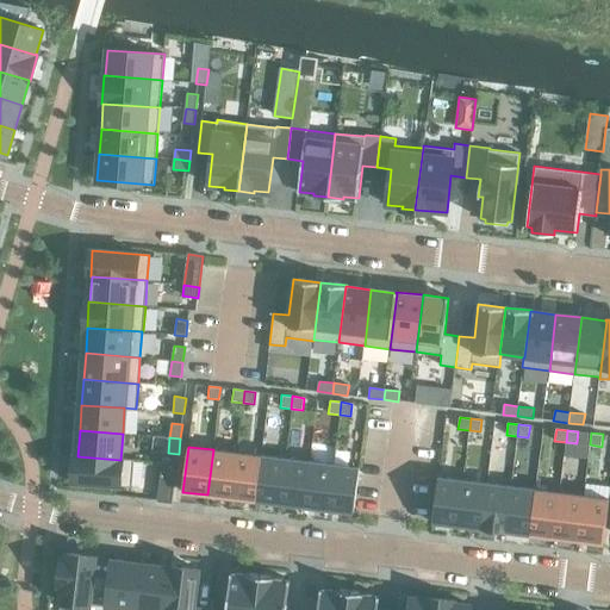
[(207,495),(231,498),(237,453),(213,449),(207,495)]
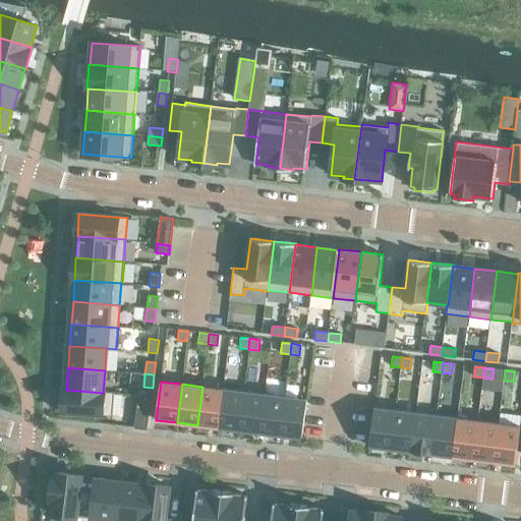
[(197,425),(219,427),(223,389),(203,387),(197,425)]
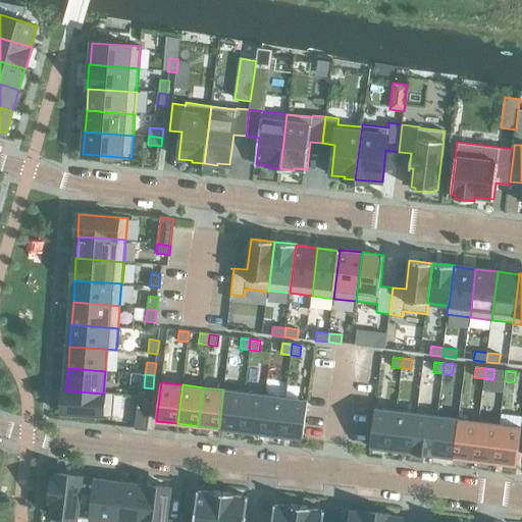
[(223,389),(219,428),(240,431),(244,393),(223,389)]
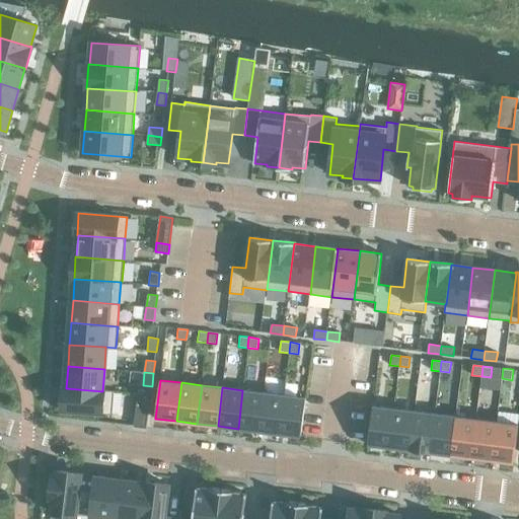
[(102,391),(66,388),(65,388),(63,410),(112,413),(113,391),(102,391)]
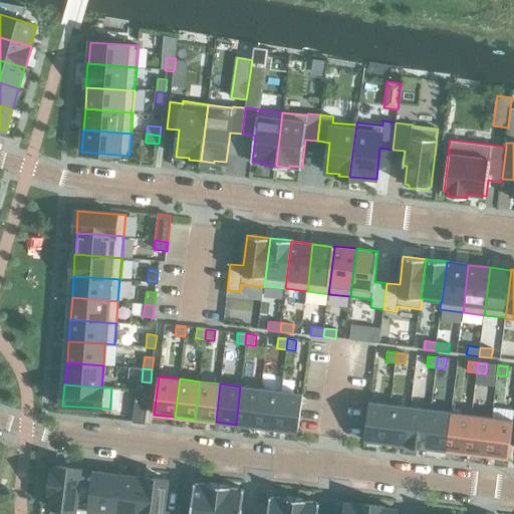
[(236,425),(256,427),(261,389),(240,387),(236,425)]
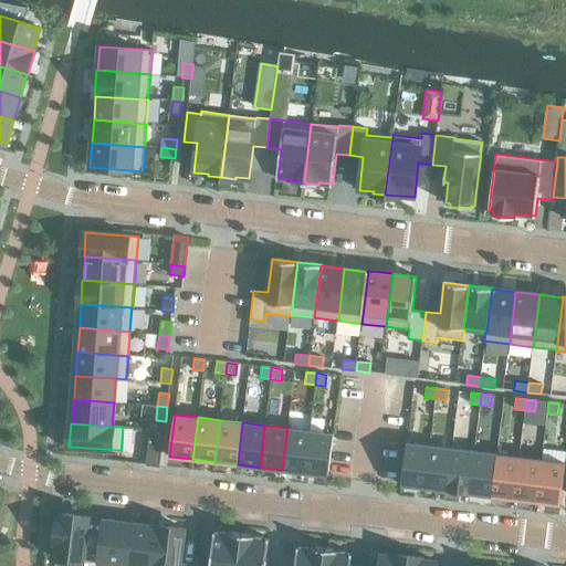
[(310,431),(287,428),(282,470),(304,473),(310,431)]
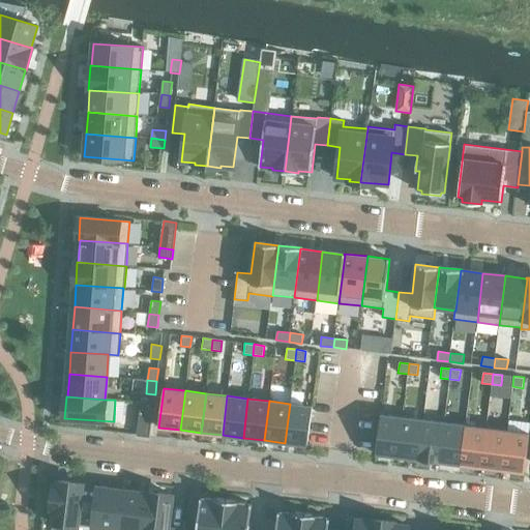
[(290,404),(285,443),(307,446),(312,406),(290,404)]
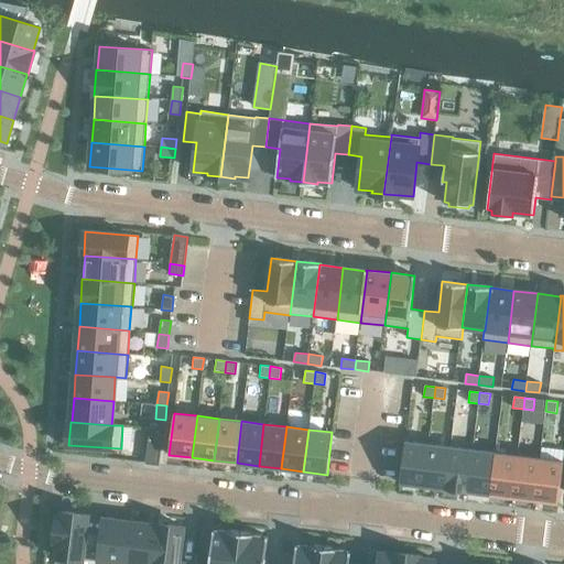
[(160,464),(163,435),(149,434),(145,463),(160,464)]
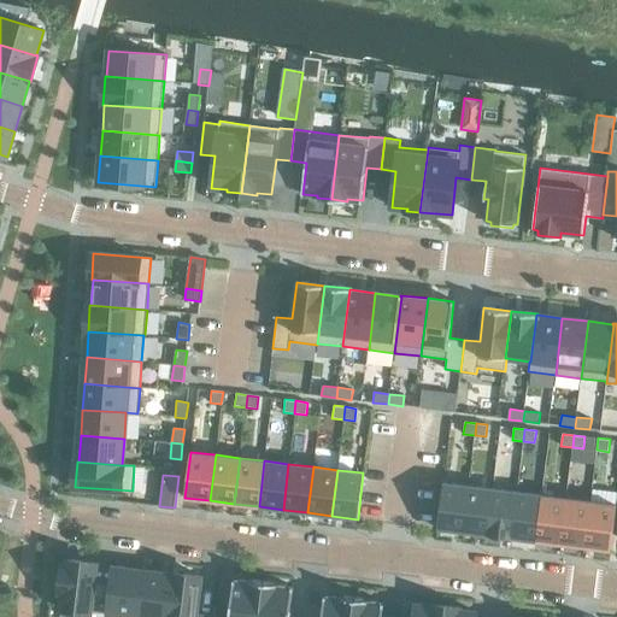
[(438,529),(463,532),(469,486),(442,483),(438,529)]
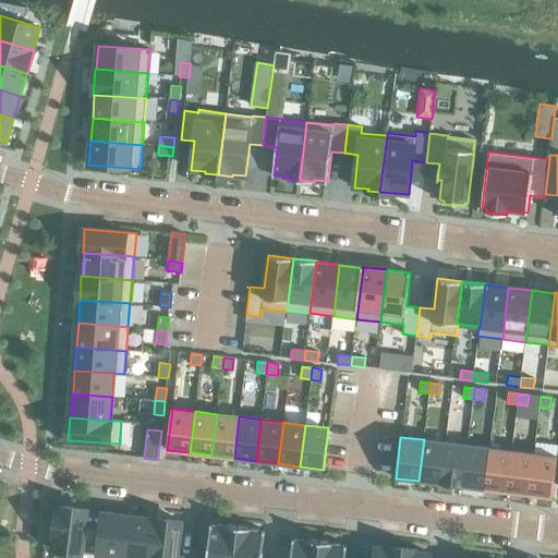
[(419,481),(440,484),(446,443),(424,439),(419,481)]
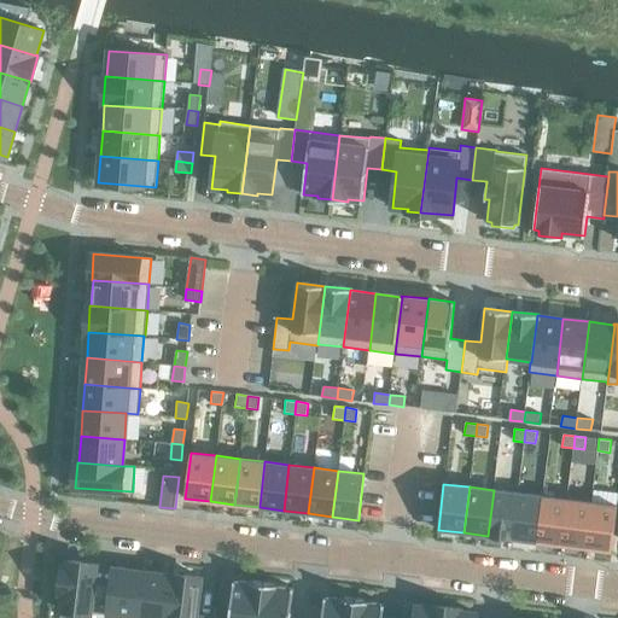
[(488,536),(512,538),(518,493),(494,490),(488,536)]
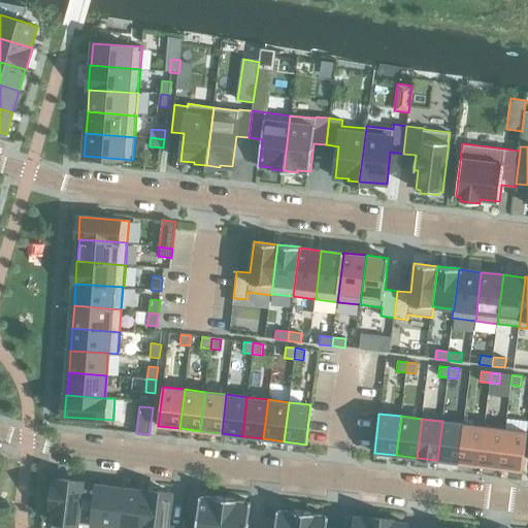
[(437,460),(459,463),(463,424),(442,421),(437,460)]
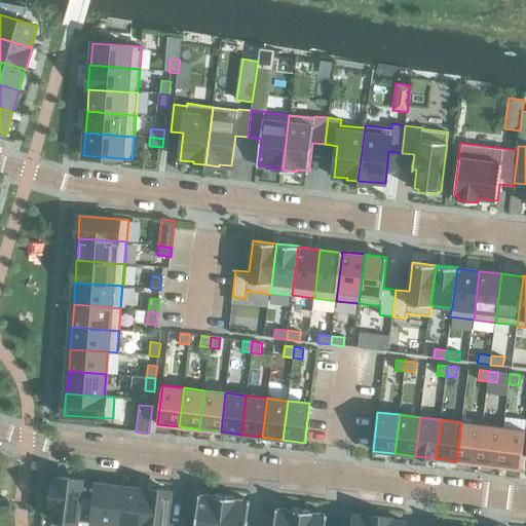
[(478,463),(483,424),(461,422),(457,461),(478,463)]
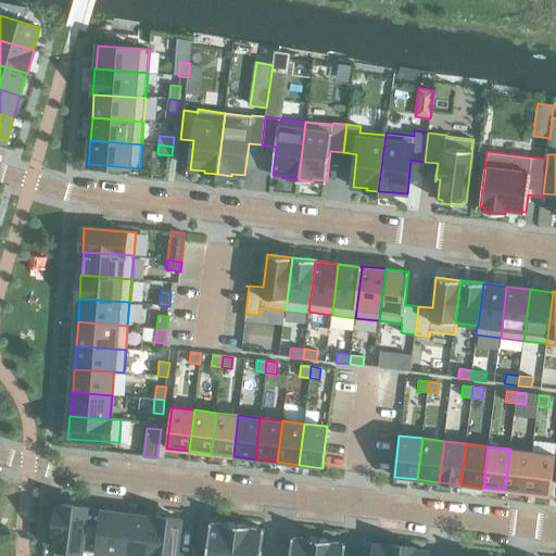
[(510,449),(505,490),(527,493),(532,452),(510,449)]
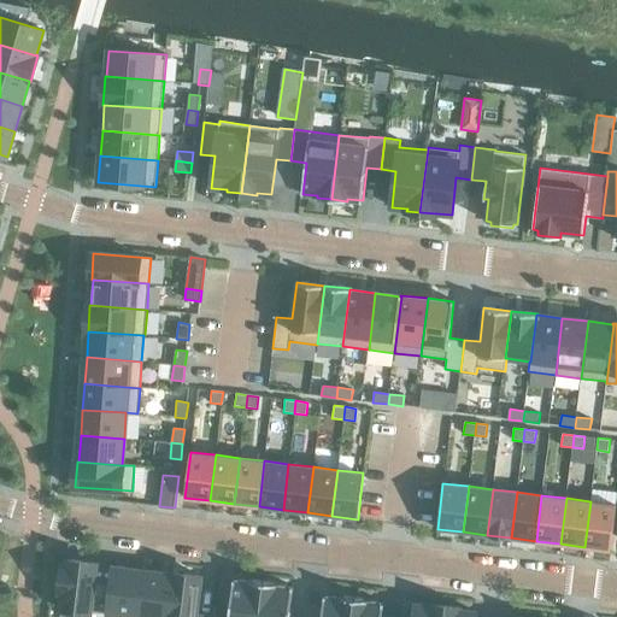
[(610,551),(616,504),(591,501),(585,547),(610,551)]
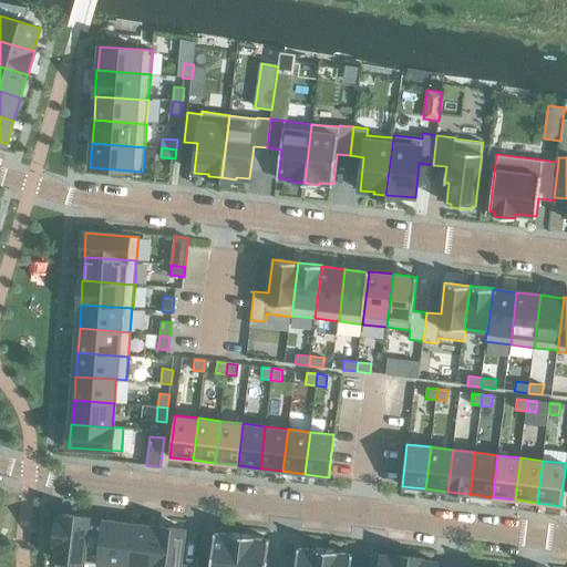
[(100,563),(105,521),(89,518),(62,515),(61,518),(59,518),(55,545),(59,545),(55,564),(80,566),(98,566),(100,563)]
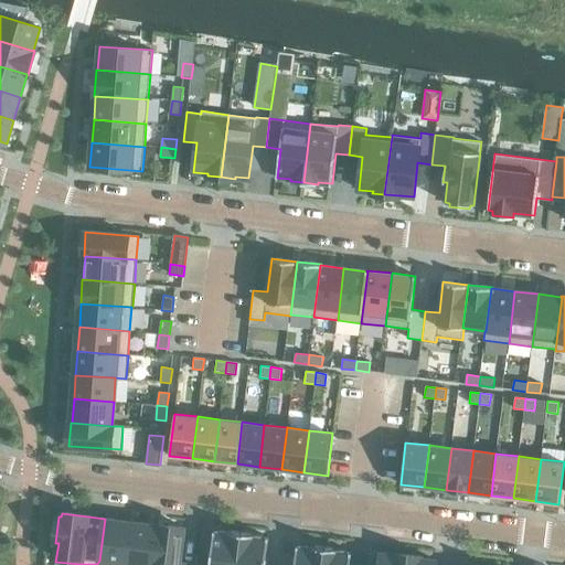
[(105,519),(99,561),(97,564),(129,564),(135,523),(105,519)]
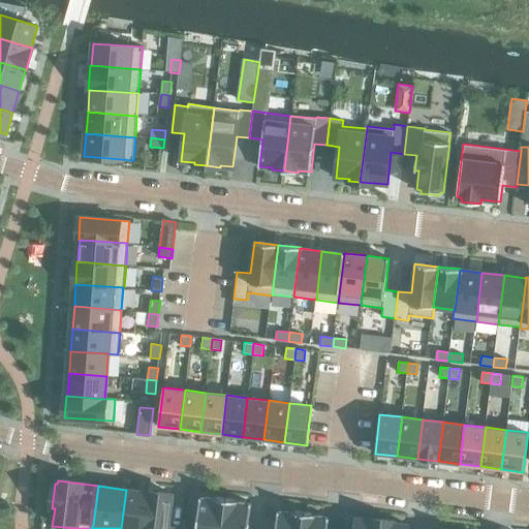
[(144,528),(149,492),(148,492),(126,490),(121,528),(144,528)]
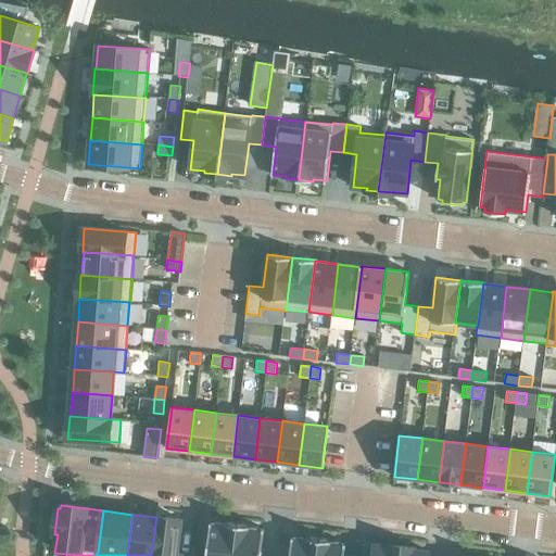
[(151,555),(191,555),(192,555),(177,554),(181,519),(155,516),(155,517),(156,517),(151,555)]
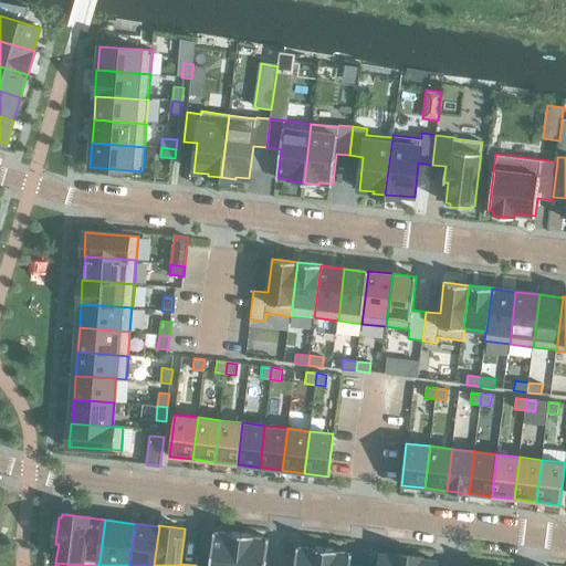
[(237,565),(241,533),(213,532),(209,565),(237,565)]
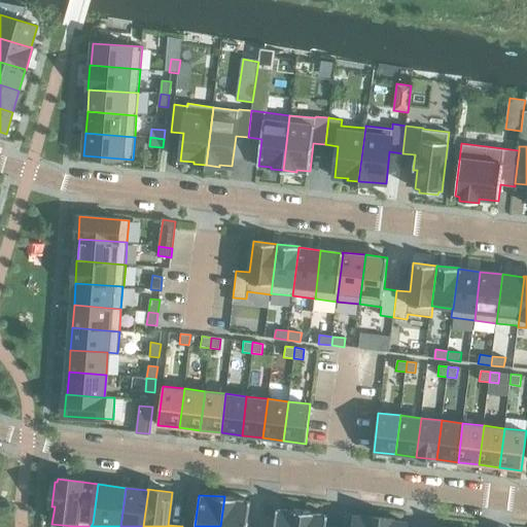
[(246,526),(250,501),(236,499),(237,498),(224,496),(220,526),(246,526)]
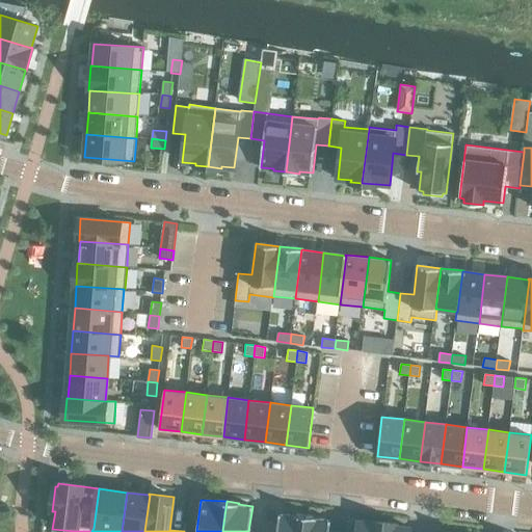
[(302,531),(304,515),(293,513),(293,515),(280,513),(276,531),(302,531)]
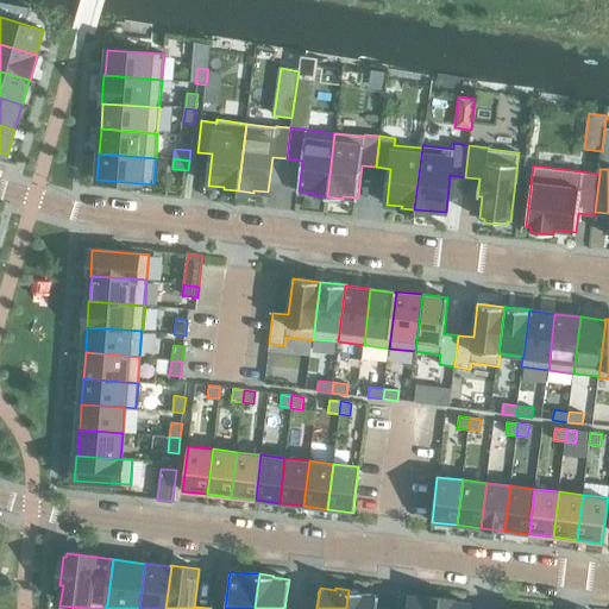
[(376,608),(378,595),(363,592),(363,591),(349,590),(346,608),(376,608)]
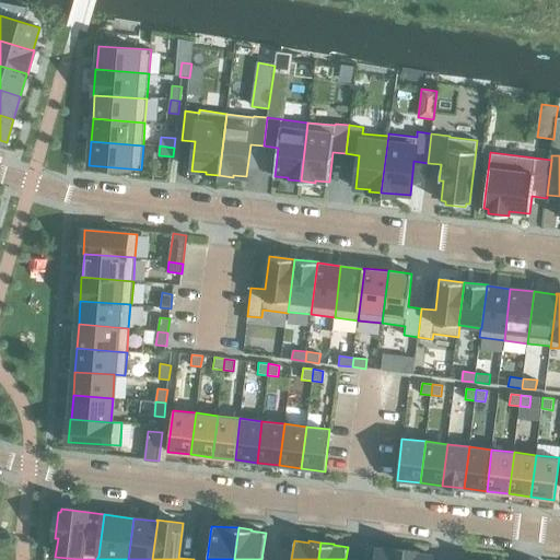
[(375,559),(403,559),(404,550),(392,549),(392,550),(376,548),(375,559)]
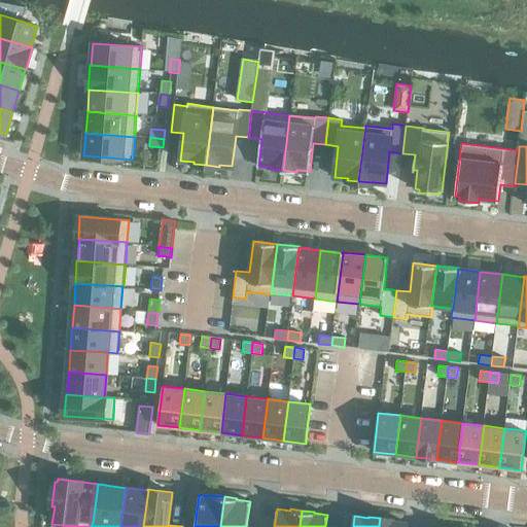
[(379,526),(405,526),(406,522),(391,521),(392,519),(380,518),(379,526)]
